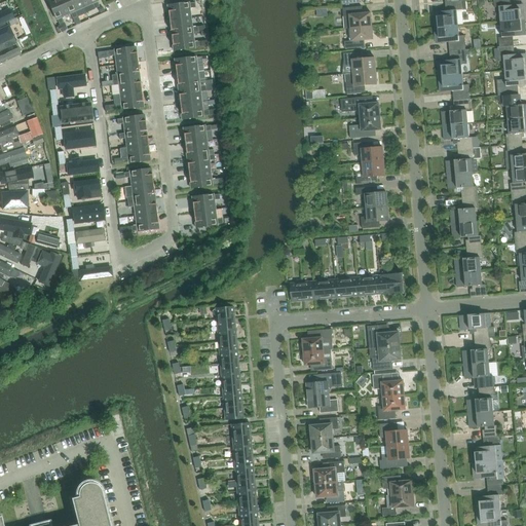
[(64,0),(46,0),(57,20),(59,25),(64,23),(62,17),(70,13),(64,0)]
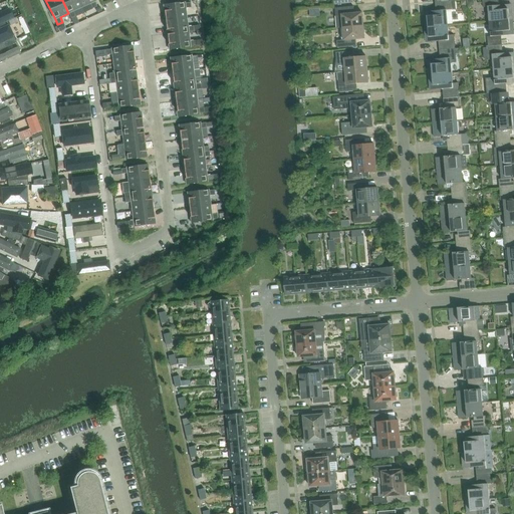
[(78,0),(62,0),(68,13),(70,18),(75,16),(80,14),(84,13),(81,7),(78,0)]
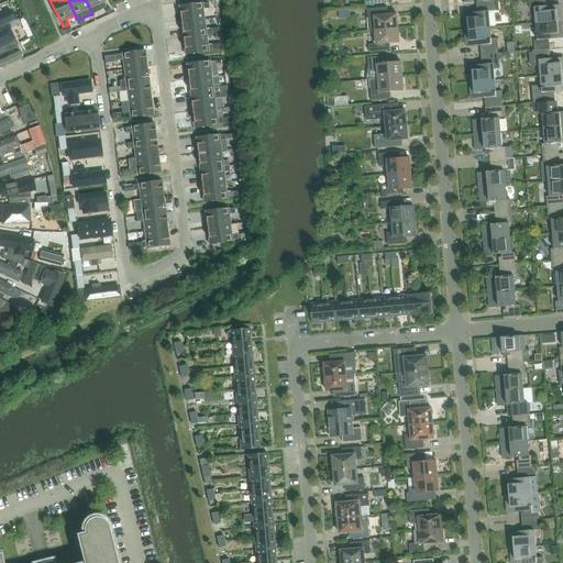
[(103,0),(86,0),(89,8),(92,14),(100,10),(97,4),(99,4),(101,10),(107,8),(103,2),(105,1),(103,0)]
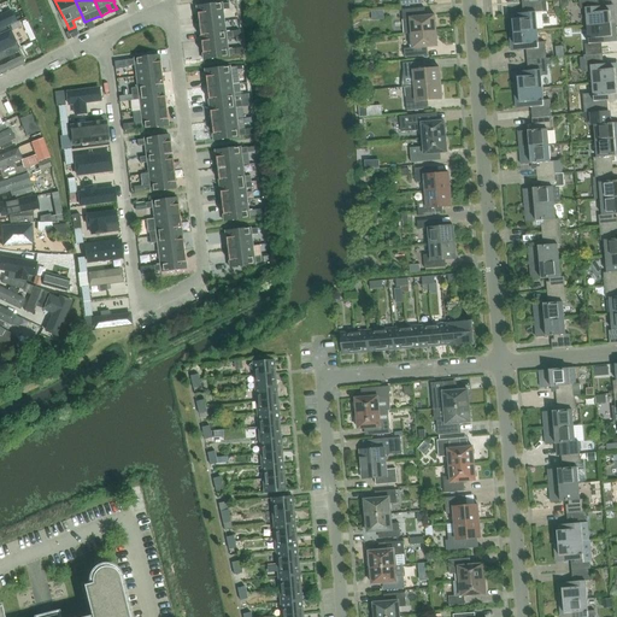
[(611,24),(610,11),(607,12),(607,6),(599,7),(598,0),(579,0),(580,9),(586,9),(588,27),(611,24)]
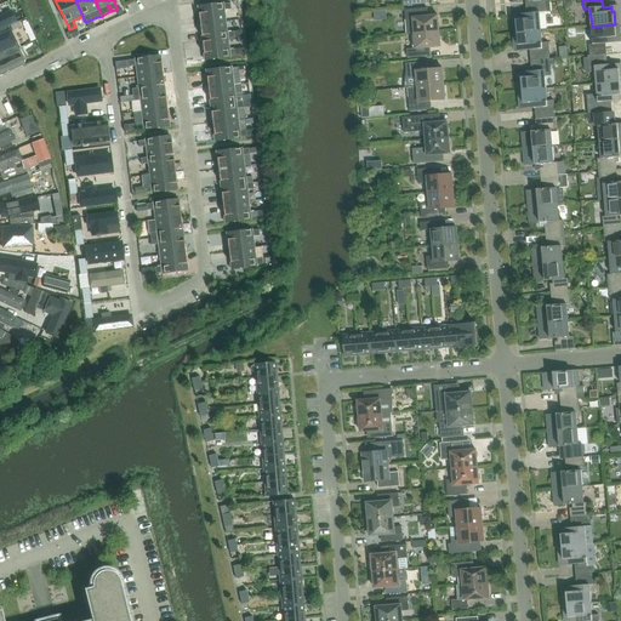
[(516,20),(517,33),(541,30),(541,29),(547,29),(545,1),(525,3),(527,13),(518,15),(518,20),(516,20)]
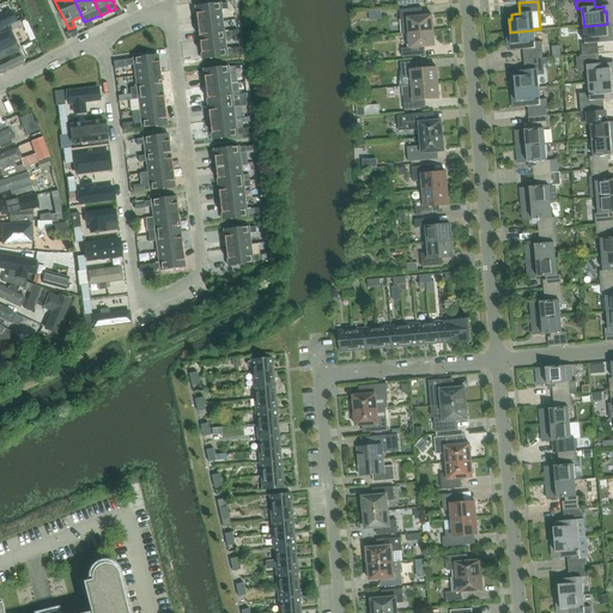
[(220,10),(228,10),(226,4),(220,4),(195,7),(196,24),(223,22),(220,10)]
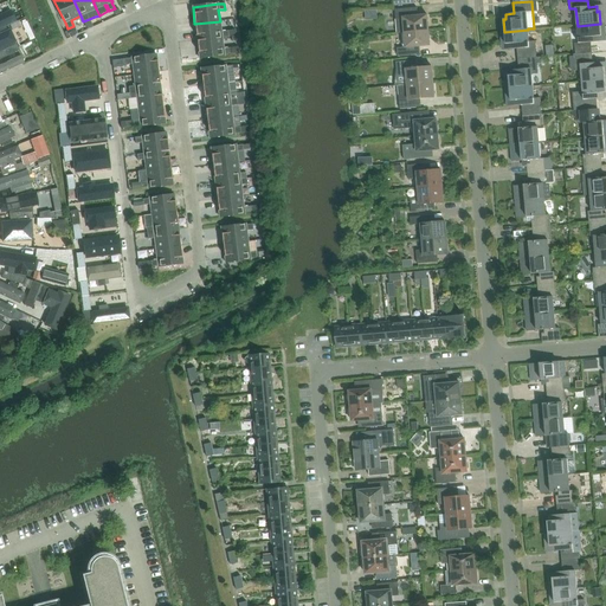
[(403,33),(429,31),(427,15),(413,17),(413,8),(395,10),(397,24),(401,24),(403,33)]
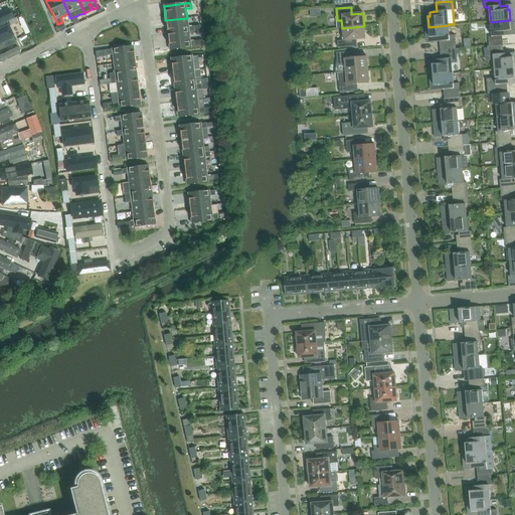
[(188,32),(194,31),(193,26),(188,27),(187,18),(165,20),(167,34),(188,32)]
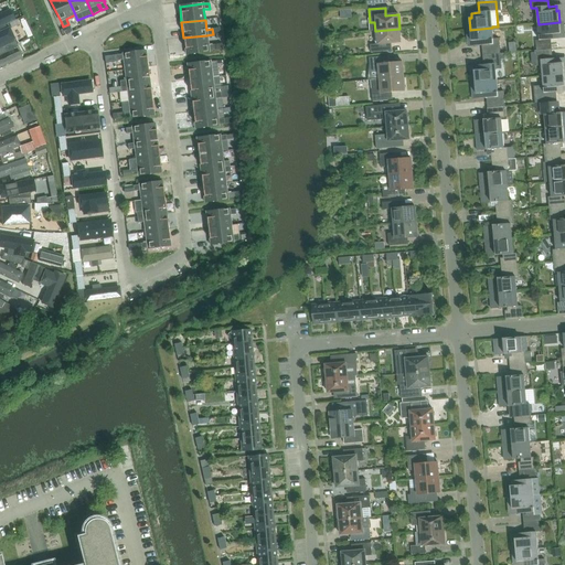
[(561,33),(560,22),(539,24),(540,41),(536,41),(536,51),(552,50),(551,40),(560,39),(558,34),(561,33)]
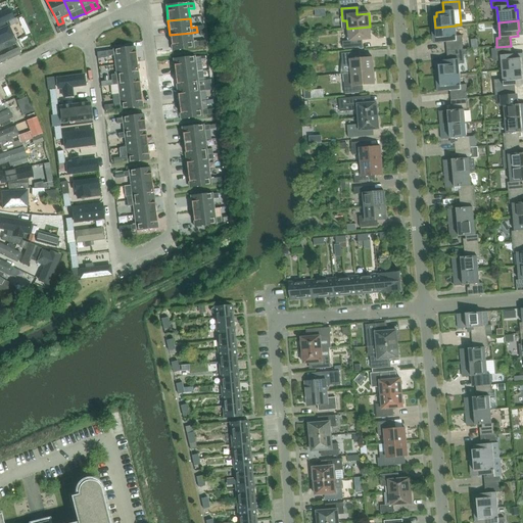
[(67,30),(64,22),(57,26),(57,27),(55,28),(57,33),(60,32),(60,33),(67,30)]
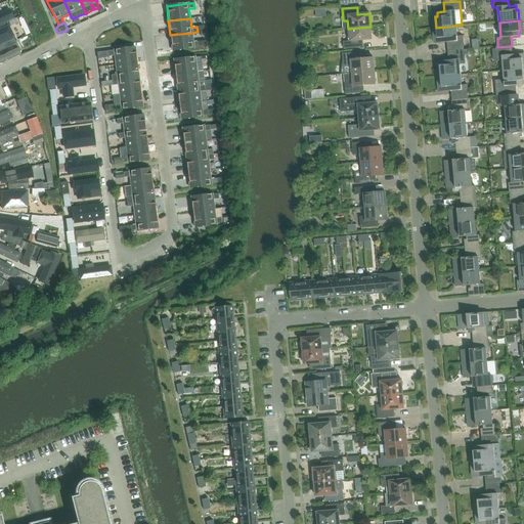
[(456,26),(436,28),(437,38),(439,38),(440,43),(447,42),(448,51),(464,50),(463,36),(457,36),(456,26)]
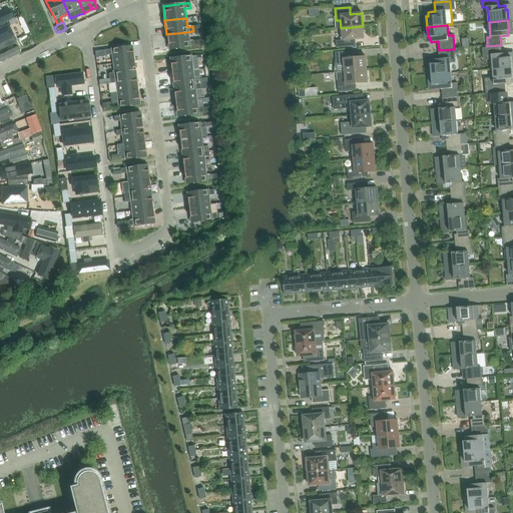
[(0,30),(0,41),(13,36),(9,26),(0,30)]
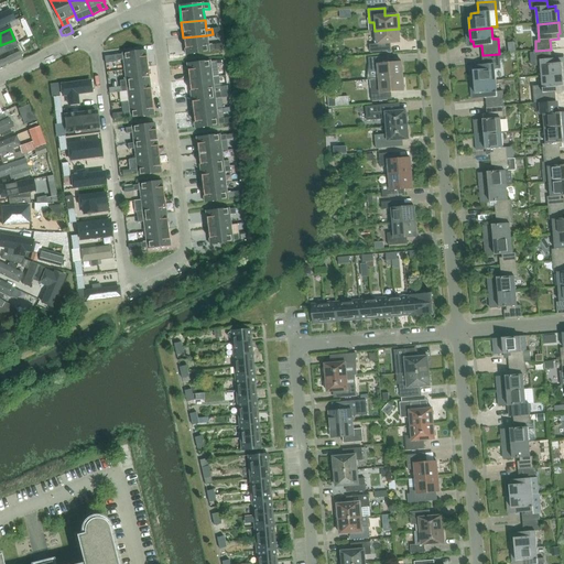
[(399,29),(375,31),(376,44),(370,45),(370,53),(388,52),(388,44),(400,43),(399,29)]
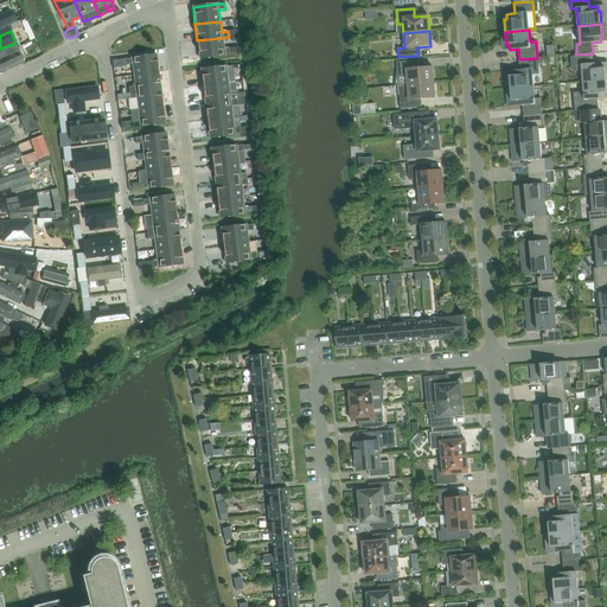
[(224,55),(231,55),(230,48),(224,49),(222,38),(197,40),(199,58),(224,56),(224,55)]
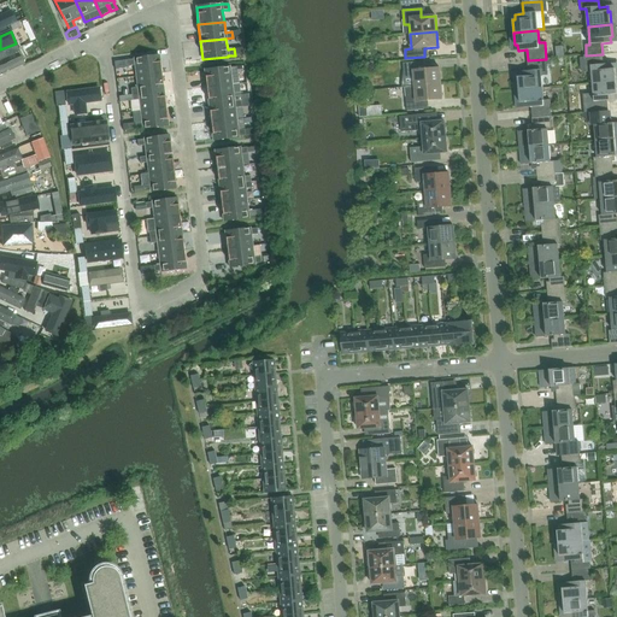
[(0,59),(19,51),(16,43),(13,45),(0,51),(0,59)]
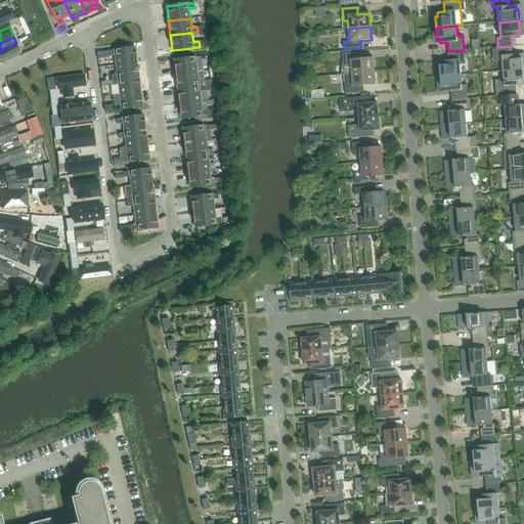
[(503,60),(504,71),(523,70),(522,58),(520,58),(520,54),(513,54),(512,46),(497,47),(495,47),(497,61),(503,60)]
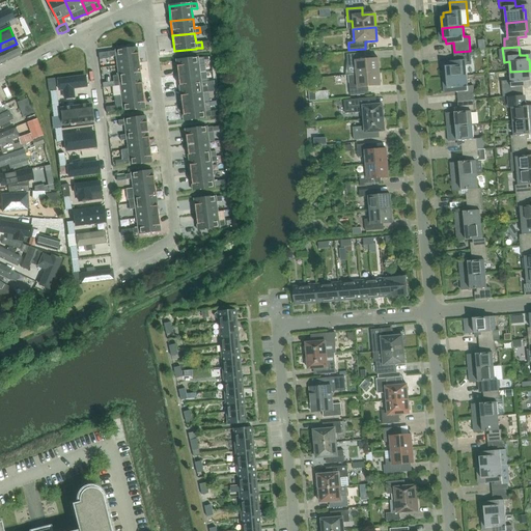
[(139,63),(137,48),(115,51),(109,52),(110,57),(116,56),(117,65),(139,63)]
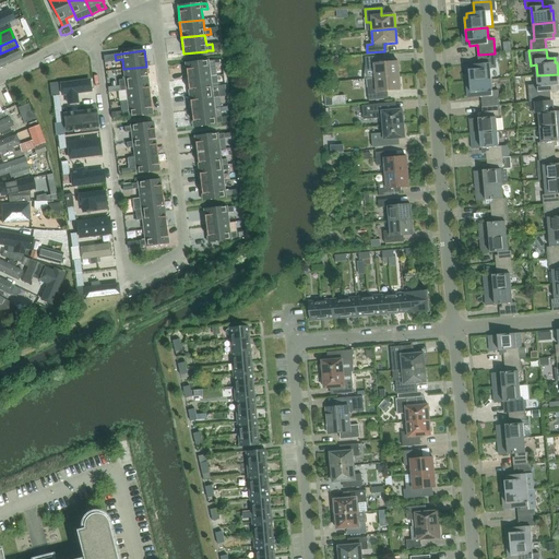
[(0,68),(22,58),(20,52),(0,60),(0,68)]
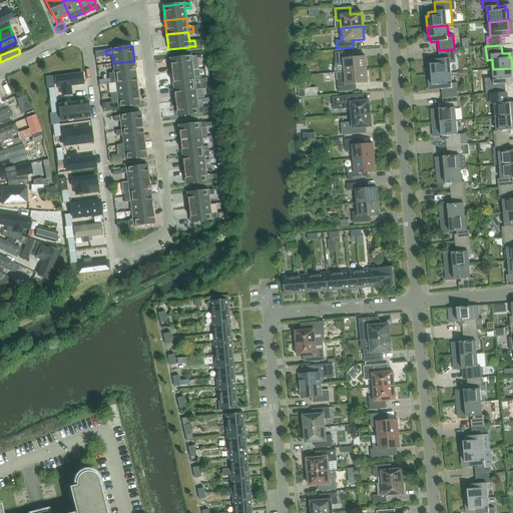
[(431,64),(432,75),(451,73),(450,63),(456,63),(454,49),(439,50),(439,59),(432,60),(433,64),(431,64)]
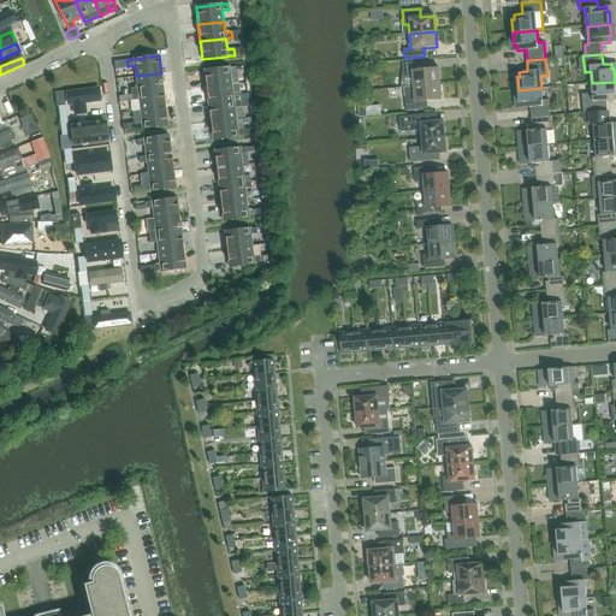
[(419,61),(402,63),(404,87),(414,86),(440,84),(439,69),(420,70),(419,61)]
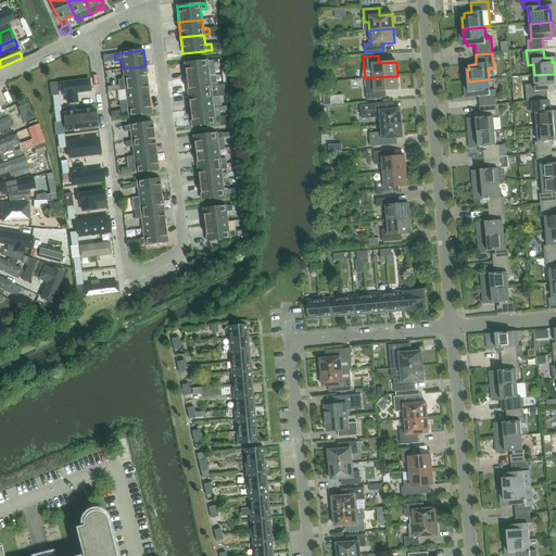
[(207,66),(214,65),(213,60),(206,61),(184,63),(186,79),(209,76),(207,66)]
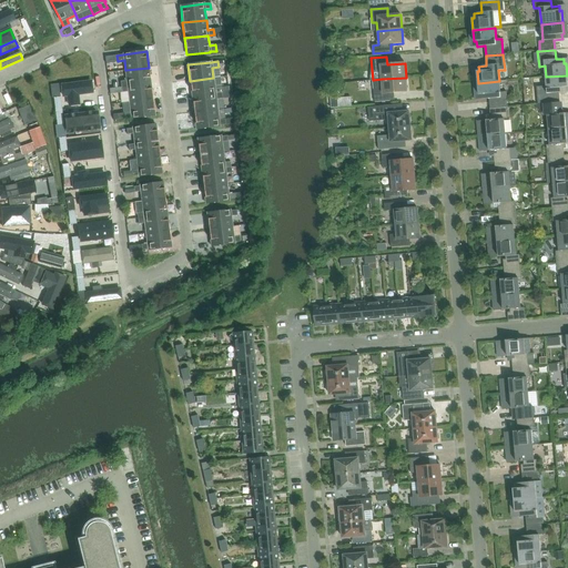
[(125,70),(127,81),(120,81),(121,87),(151,83),(149,68),(125,70)]
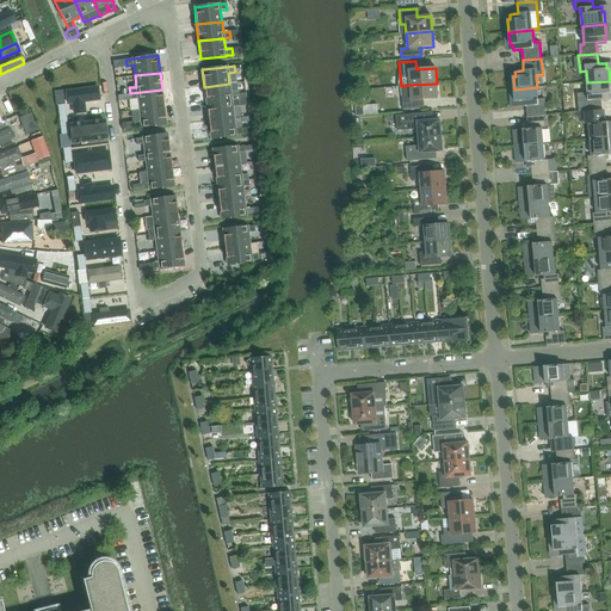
[(610,93),(610,90),(610,81),(587,82),(588,102),(610,99),(609,93),(610,93)]
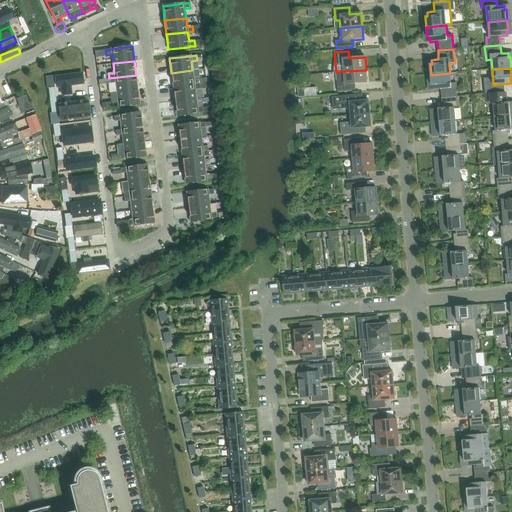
[(200,84),(199,79),(193,79),(192,70),(171,73),(173,87),(200,84)]
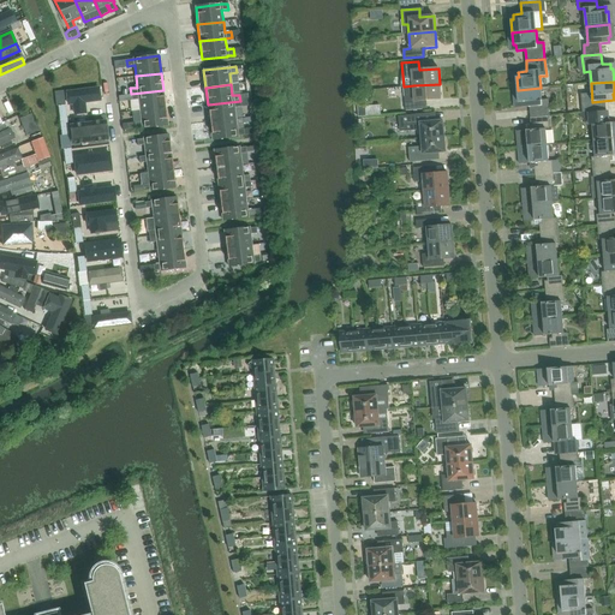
[(413,85),(404,87),(405,95),(406,111),(423,109),(422,101),(441,100),(440,84),(413,85)]
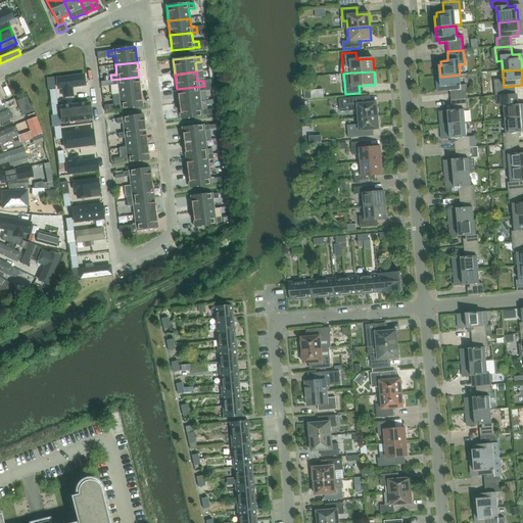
[(86,88),(85,75),(56,77),(56,89),(63,89),(64,97),(74,96),(74,88),(86,88)]
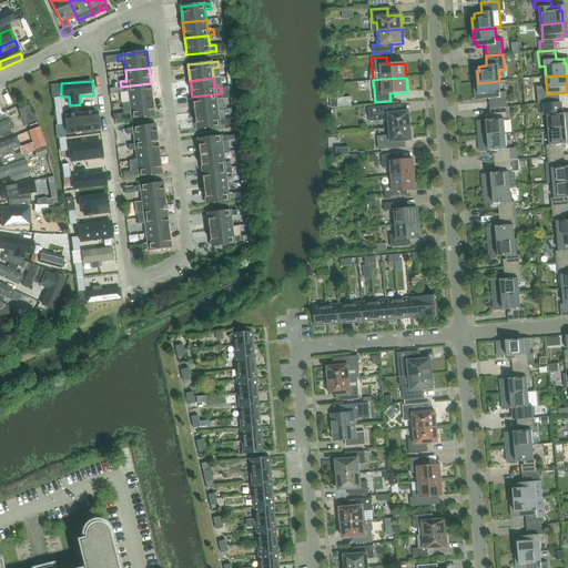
[(490,109),(507,108),(507,107),(506,92),(500,92),(499,81),(478,83),(478,94),(480,94),(482,100),(489,99),(490,109)]
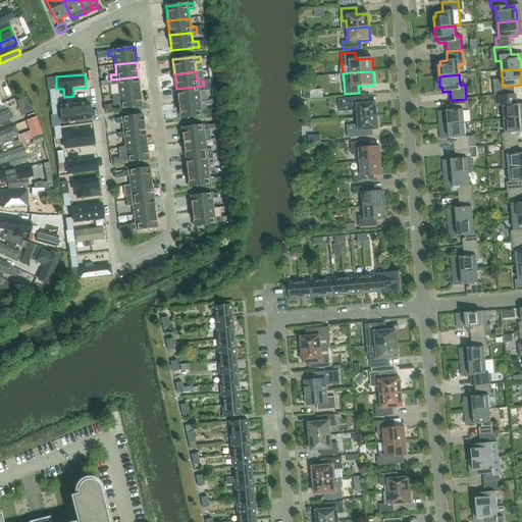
[(117,85),(118,94),(140,91),(139,76),(111,80),(112,86),(117,85)]
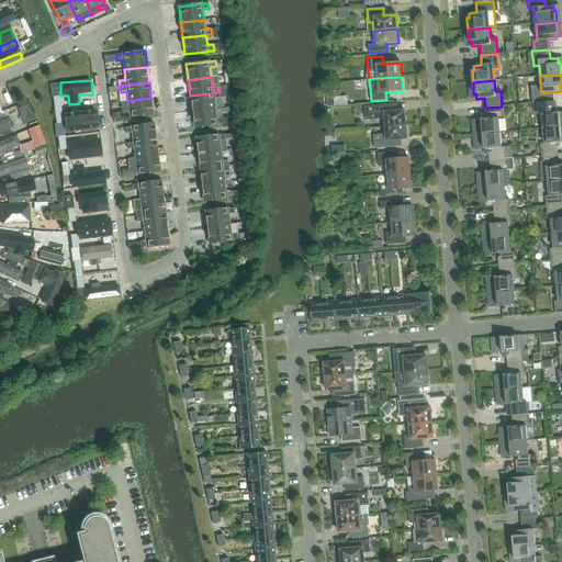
[(215,109),(214,99),(220,98),(220,92),(190,96),(192,112),(215,109)]
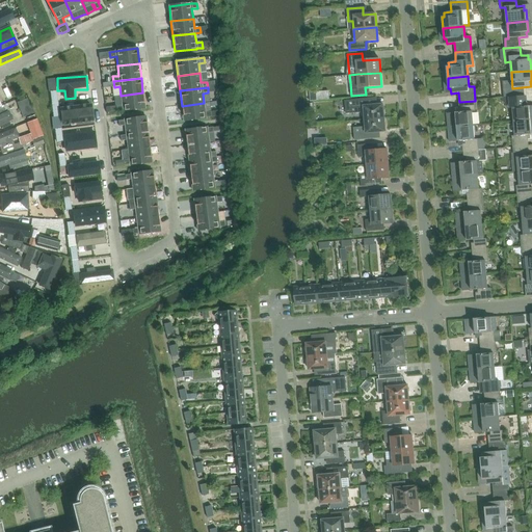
[(123,110),(123,111),(144,108),(142,92),(121,96),(123,105),(116,106),(117,111),(123,110)]
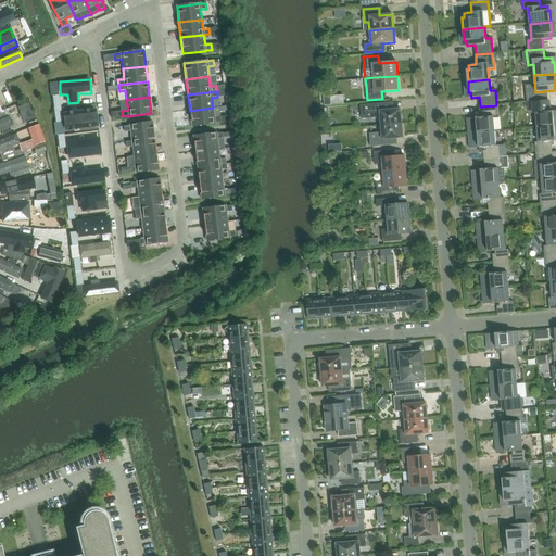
[(535,113),(538,127),(555,125),(555,111),(546,112),(546,109),(548,109),(547,100),(533,102),(531,102),(532,113),(535,113)]
